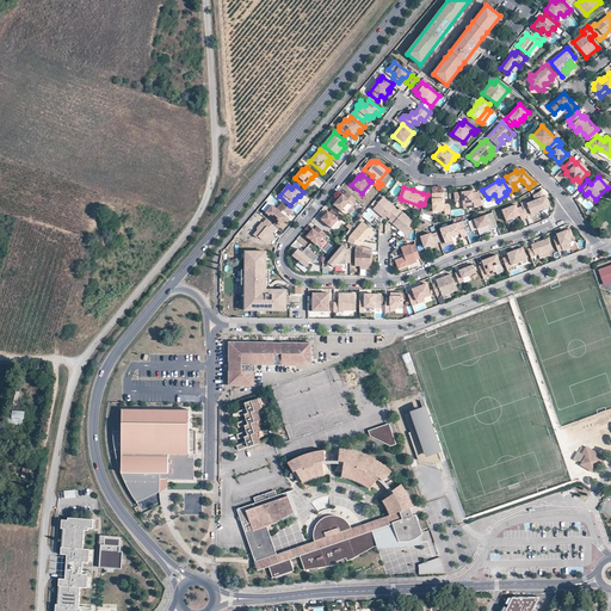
[(483,205),(479,192),(473,192),(473,190),(455,192),(456,201),(463,201),(463,203),(466,203),(467,208),(475,207),(483,205)]
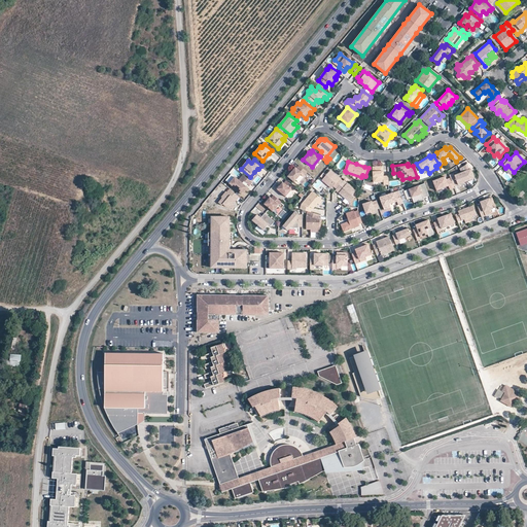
[(467,165),(460,168),(461,172),(455,175),(454,173),(450,175),(451,178),(453,184),(457,182),(459,185),(476,179),(472,172),(471,172),(470,170),(468,166),(467,165)]
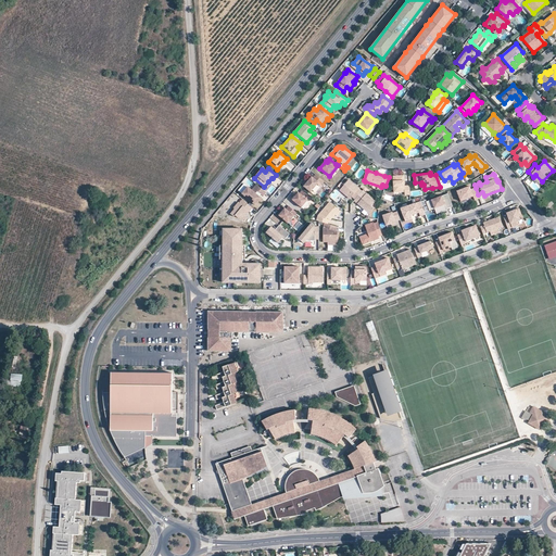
[(324,182),(316,175),(313,178),(312,177),(304,187),(311,192),(318,184),(321,186),(324,182)]
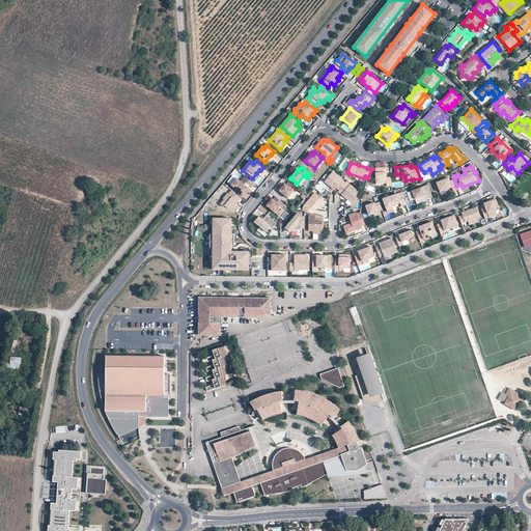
[(388,186),(392,186),(392,176),(387,177),(386,167),(375,168),(376,184),(387,183),(387,186),(388,186)]
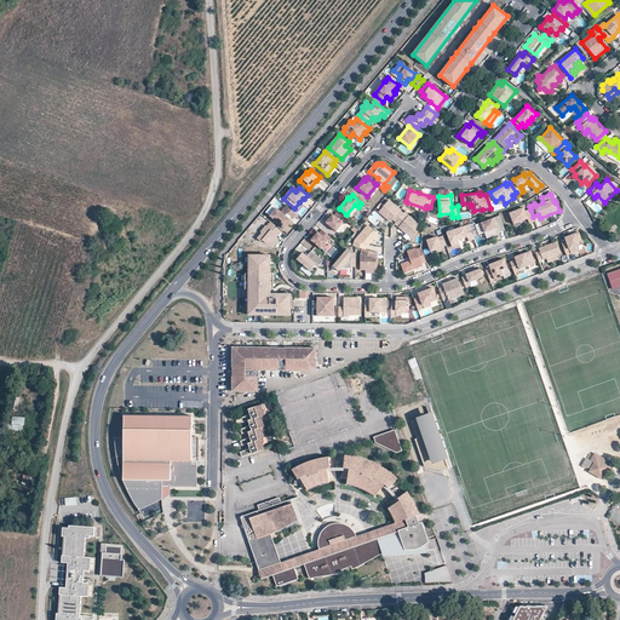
[(405,213),(389,200),(379,212),(390,220),(391,218),(392,219),(392,218),(396,222),(397,222),(405,213)]
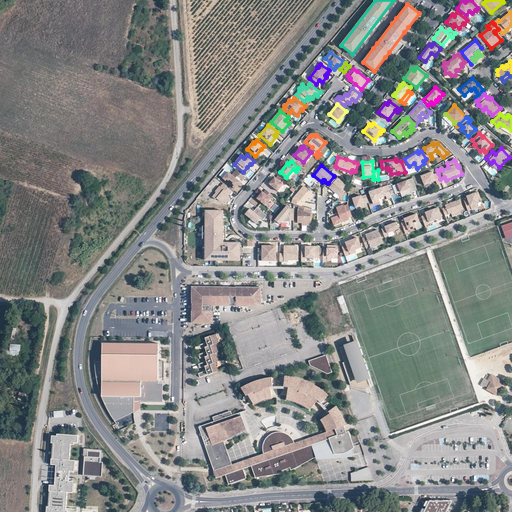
[(235,190),(240,184),(239,182),(235,179),(237,177),(240,180),(242,182),(245,178),(237,171),(232,177),(228,174),(223,180),(235,190)]
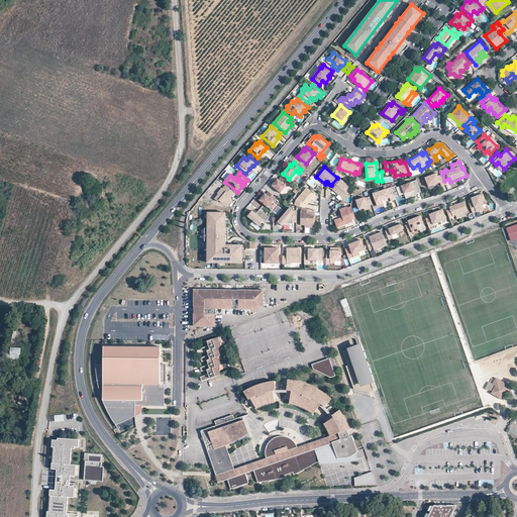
[(437,173),(425,179),(429,188),(440,183),(442,186),(446,184),(446,183),(444,181),(442,175),(439,176),(437,173)]
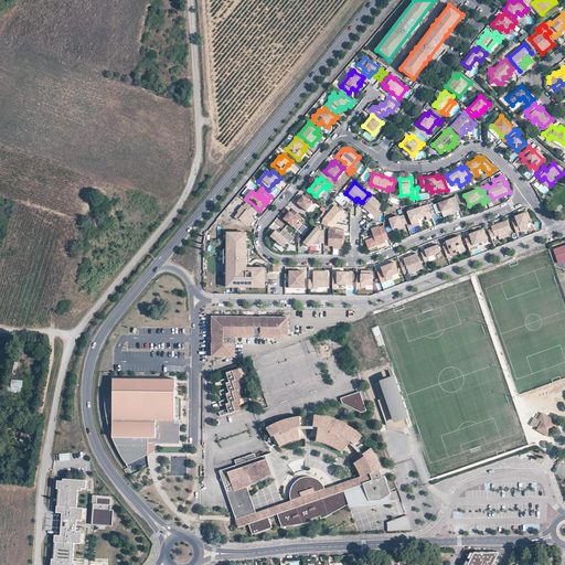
[(382,203),(371,194),(370,193),(369,194),(362,202),(360,203),(376,216),(381,211),(379,208),(382,203)]
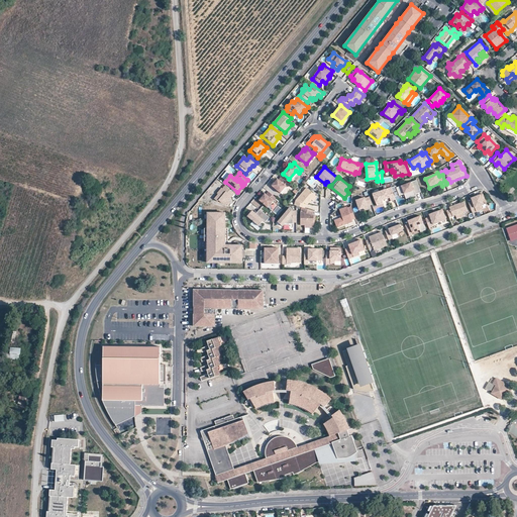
[(281,194),(289,184),(281,178),(279,180),(278,180),(272,186),(281,194)]
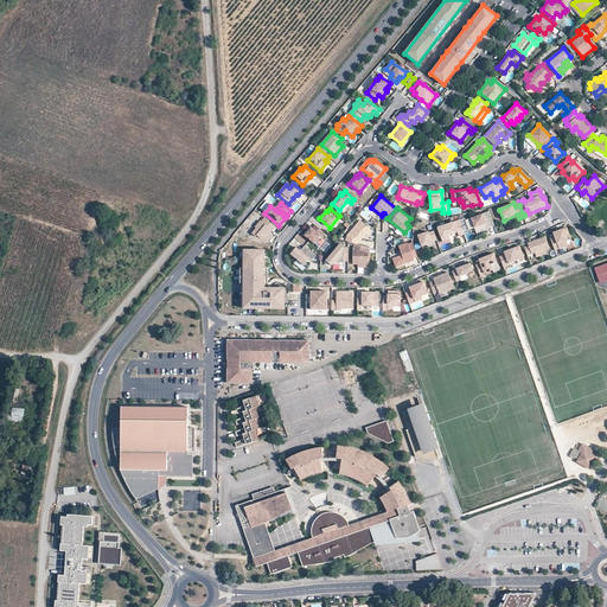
[(490,211),(466,221),(470,230),(475,228),(477,232),(481,230),(483,232),(490,229),(489,228),(496,225),(490,211)]
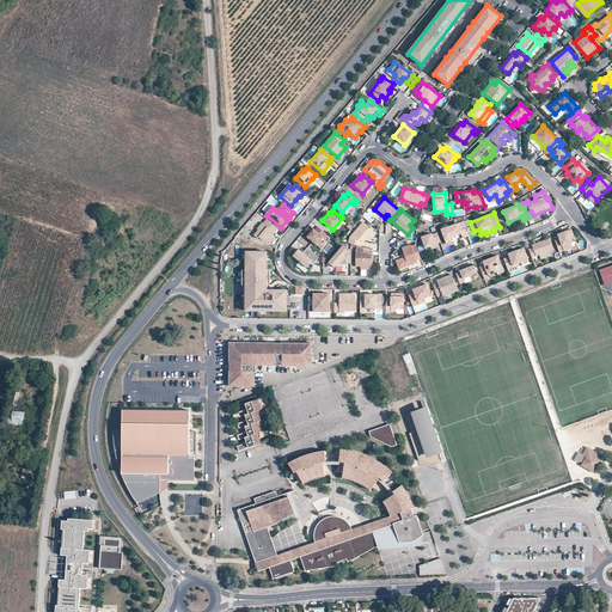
[(279,230),(267,220),(263,225),(263,224),(257,230),(258,231),(255,237),(258,240),(259,238),(263,242),(269,243),(271,239),(270,238),(274,233),(275,234),(279,230)]
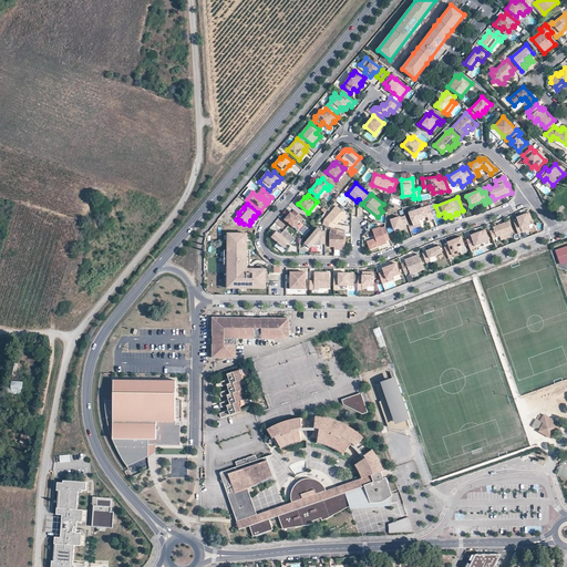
[(337,206),(325,219),(323,224),(331,227),(334,228),(337,224),(338,224),(342,219),(343,220),(348,216),(337,206)]
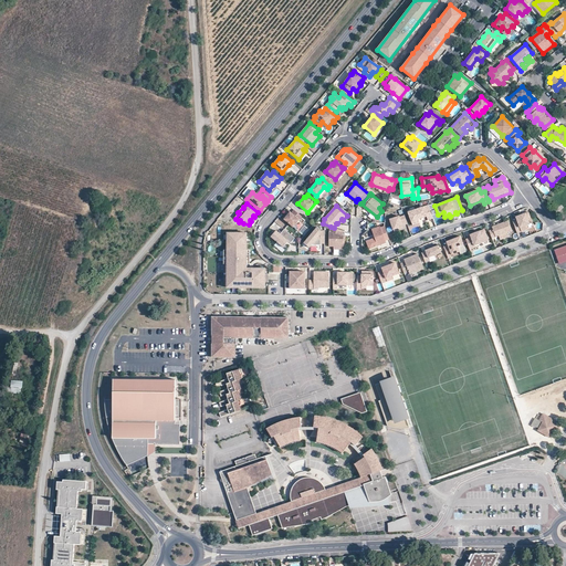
[(429,206),(409,212),(413,226),(420,223),(419,219),(427,217),(429,220),(433,218),(429,206)]
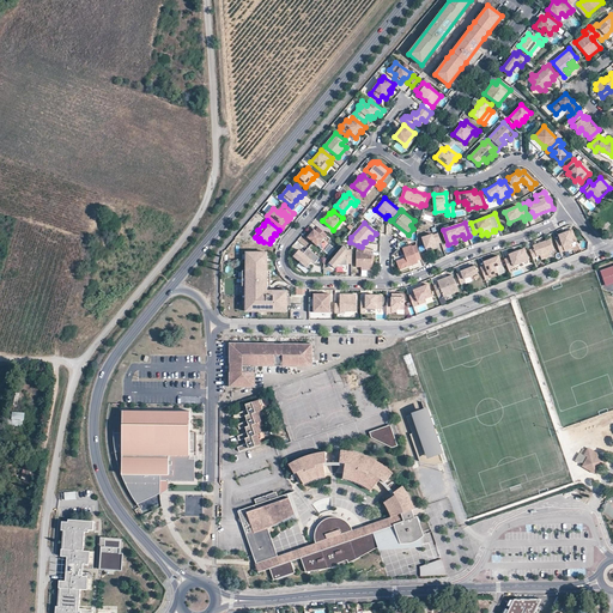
[(319,247),(328,236),(319,228),(315,231),(315,230),(308,238),(319,247)]
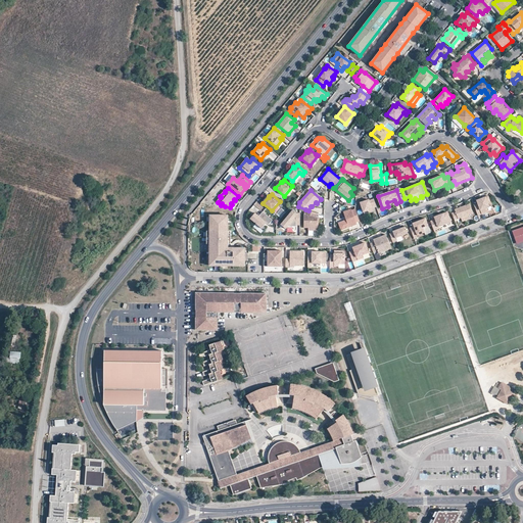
[(479,215),(489,210),(486,203),(491,201),(489,195),(478,199),(479,202),(475,203),(479,215)]
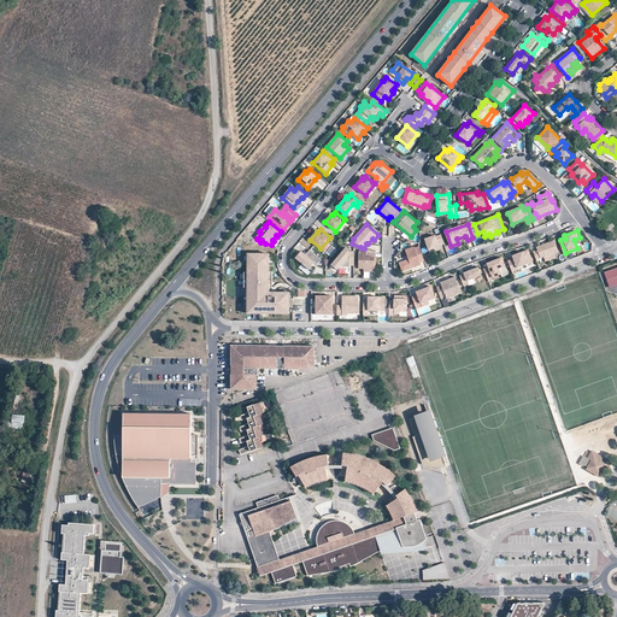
[(441,235),(436,238),(435,236),(425,240),(429,251),(435,248),(440,247),(440,246),(445,245),(441,235)]
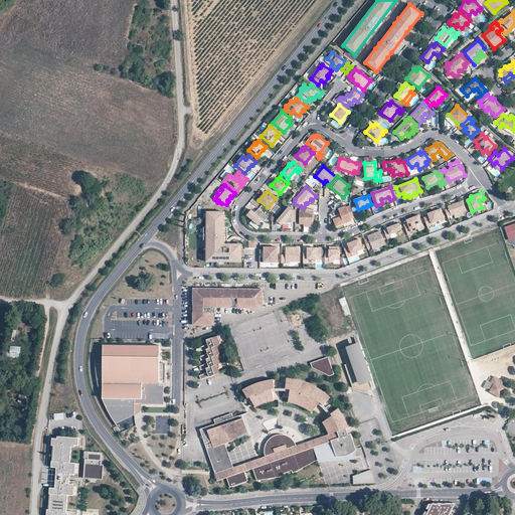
[(446,209),(449,215),(455,213),(457,217),(464,214),(462,210),(467,208),(463,200),(449,205),(450,207),(446,209)]
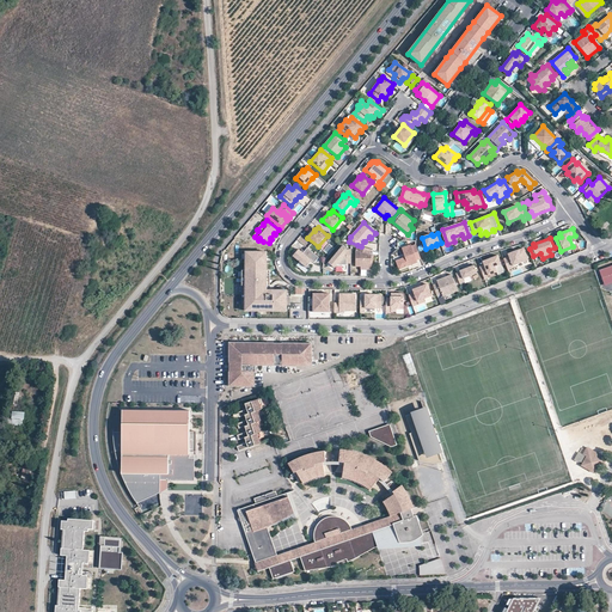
[(329,262),(335,268),(338,264),(347,264),(347,263),(352,263),(352,249),(347,249),(343,245),(329,262)]
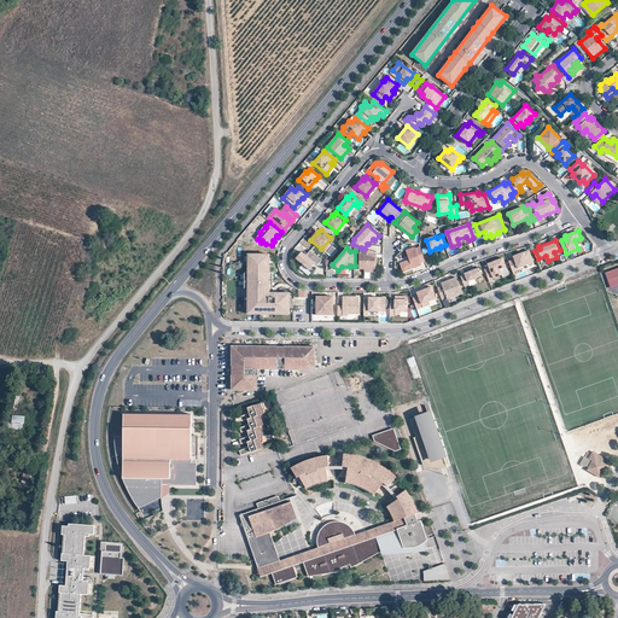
[(360,252),(360,268),(367,268),(375,268),(375,257),(374,257),(375,251),(365,249),(361,248),(360,252)]
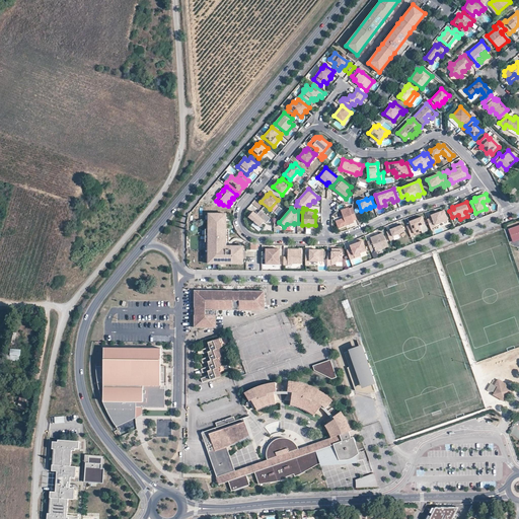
[(349,208),(342,211),(344,218),(337,221),(339,229),(355,223),(354,221),(358,220),(353,208),(350,209),(349,208)]
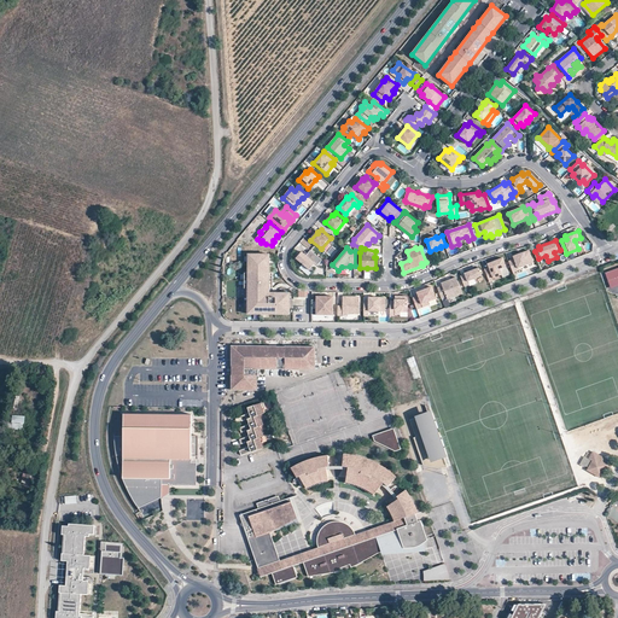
[(519,267),(535,261),(530,249),(514,255),(516,258),(509,261),(514,272),(520,269),(519,267)]
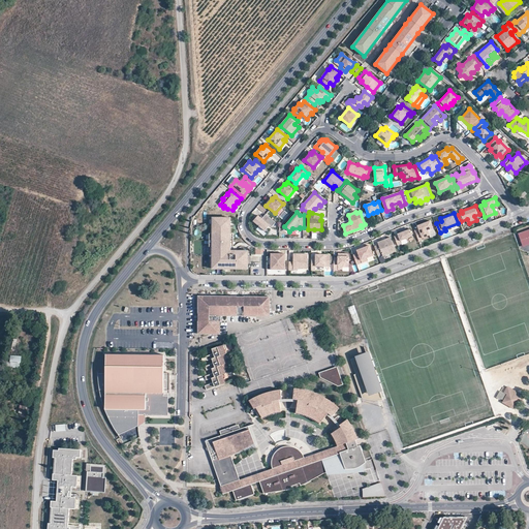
[(272,226),(275,222),(266,214),(262,218),(258,215),(253,221),(265,230),(270,225),(272,226)]
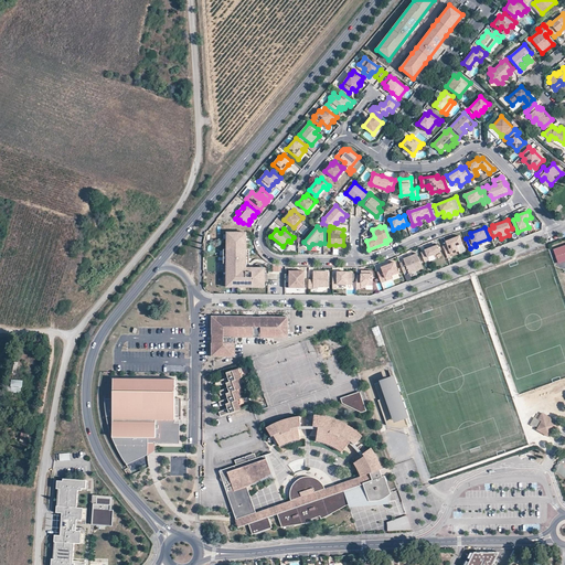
[(245,233),(226,233),(226,251),(226,264),(226,281),(228,281),(230,287),(265,287),(264,280),(263,280),(263,275),(264,275),(264,267),(252,267),(252,272),(245,272),(245,267),(245,264),(245,249),(245,233)]
